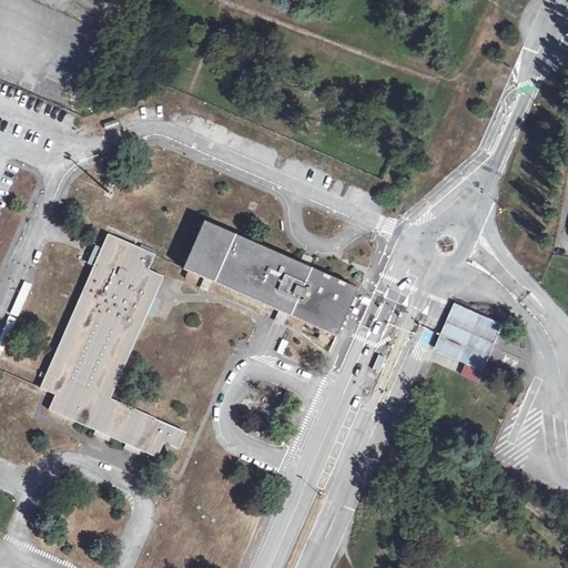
[(24,73),(22,80),(33,84),(36,78),(24,73)]
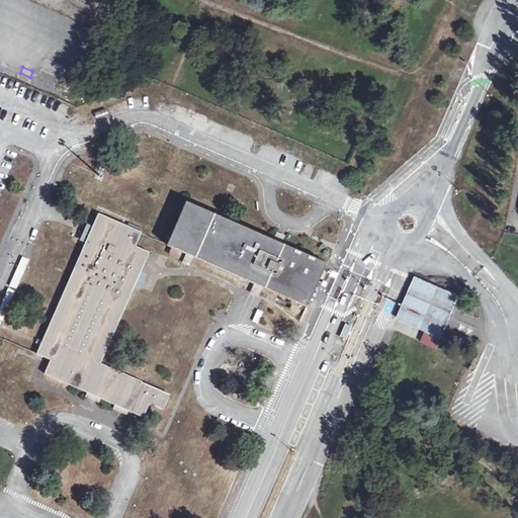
[(320,275),(325,264),(184,203),(166,246),(171,248),(168,254),(178,259),(181,252),(306,307),(318,278),(320,275)]
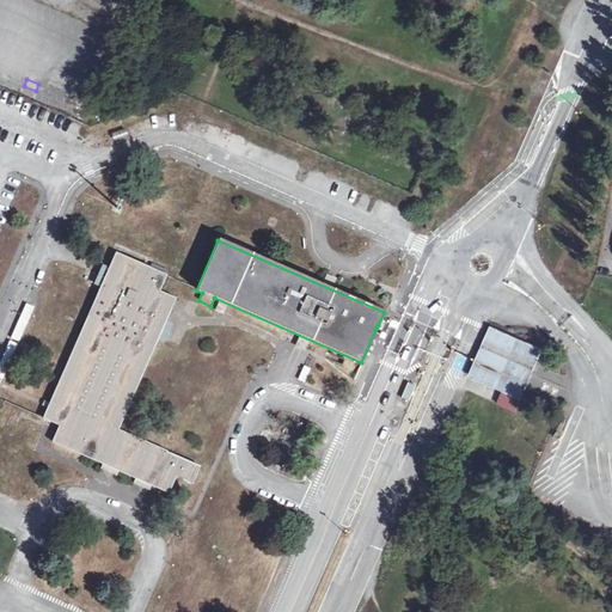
[(165,276),(115,254),(108,270),(42,418),(60,427),(53,442),(169,493),(176,477),(191,484),(199,466),(117,430),(173,299),(158,292),(165,276)]
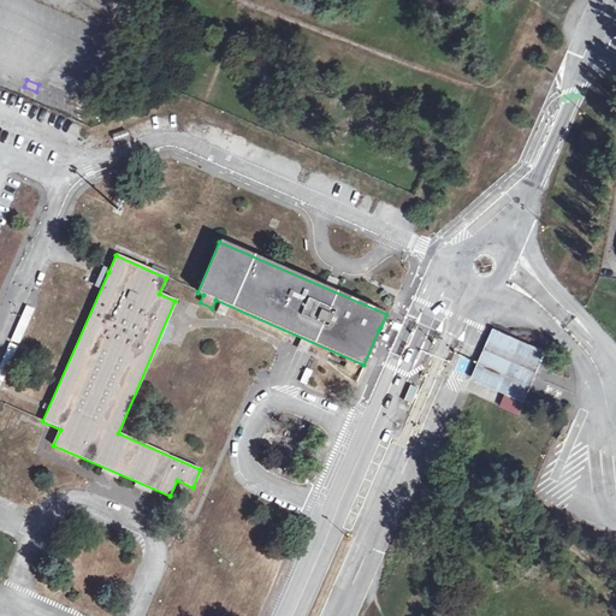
[(544,354),(493,333),(479,365),(472,380),(505,395),(501,407),(517,415),(537,372),(544,354)]
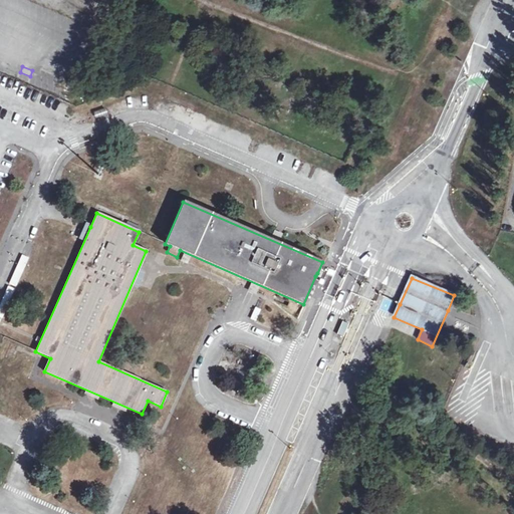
[(345,335),(351,322),(344,319),(338,332),(345,335)]
